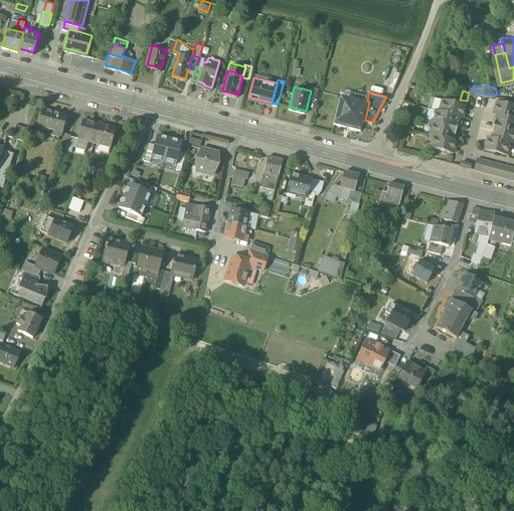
[(367,101),(342,95),(335,123),(362,130),(365,120),(369,102),(367,101)]
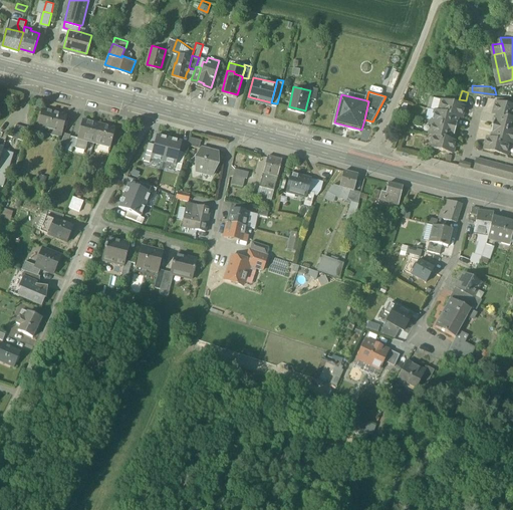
[(466,102),(443,96),(439,109),(458,113),(463,114),(466,102)]
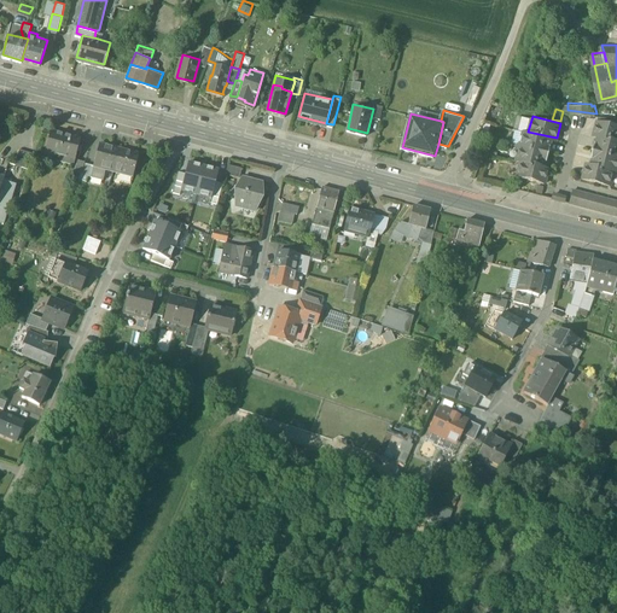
[(616,123),(599,118),(595,134),(600,135),(616,139),(616,123)]
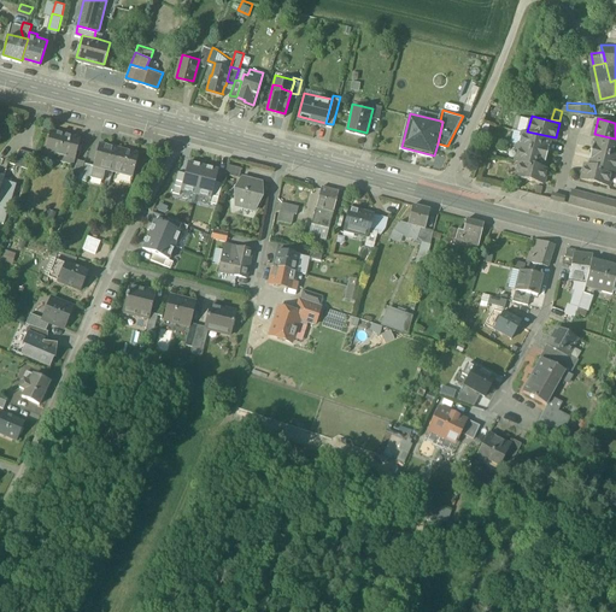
[(81,135),(51,128),(46,148),(59,152),(58,157),(75,162),(81,135)]
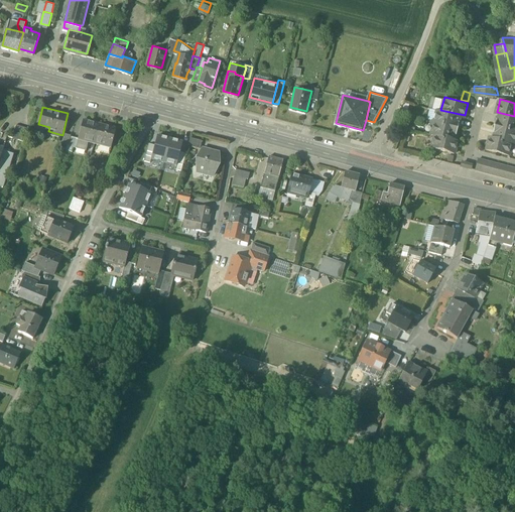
[(440,110),(436,108),(433,120),(458,126),(460,120),(459,120),(460,114),(440,110)]
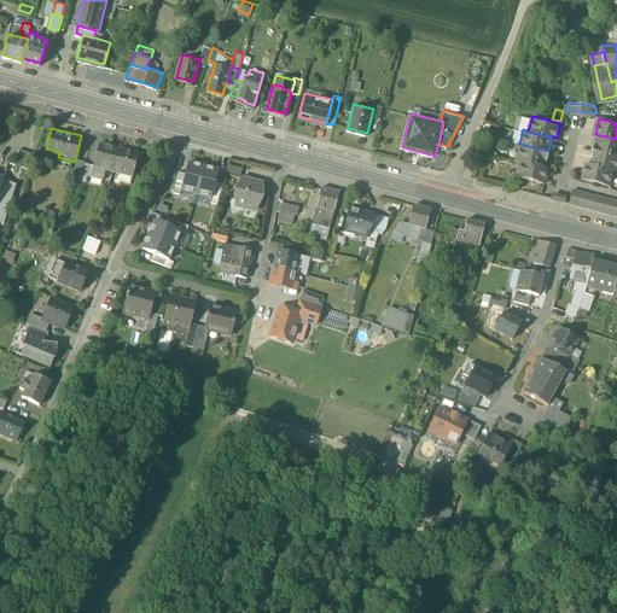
[(616,139),(600,135),(599,141),(598,140),(595,149),(616,153),(616,139)]
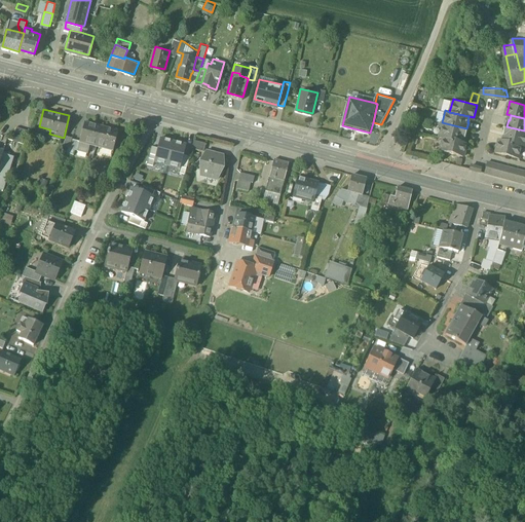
[(102,124),(84,120),(80,140),(89,142),(97,144),(102,124)]
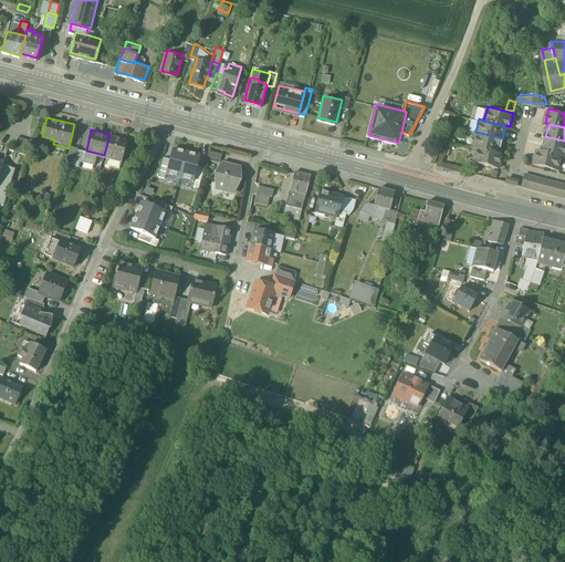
[(502,138),(475,132),(473,145),(477,146),(499,152),(500,145),(501,145),(502,138)]
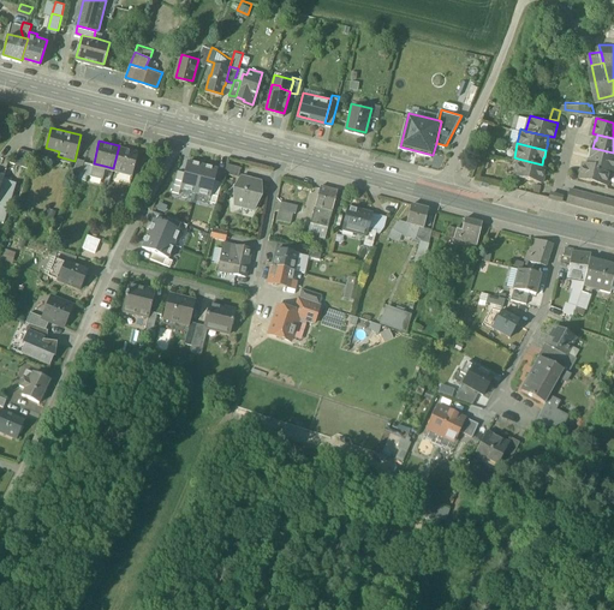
[(35,150),(19,145),(15,161),(30,166),(35,150)]
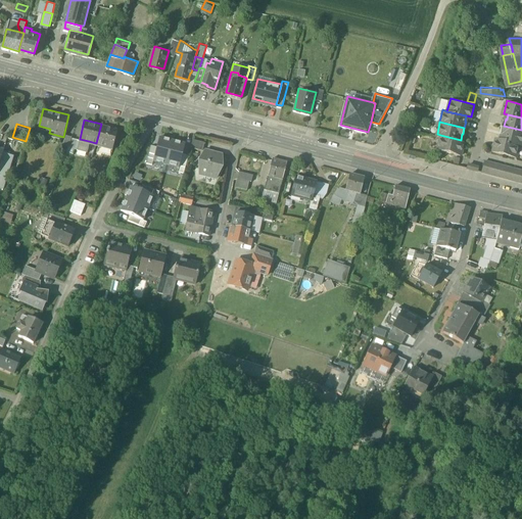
[(117,128),(101,124),(96,143),(112,146),(117,128)]
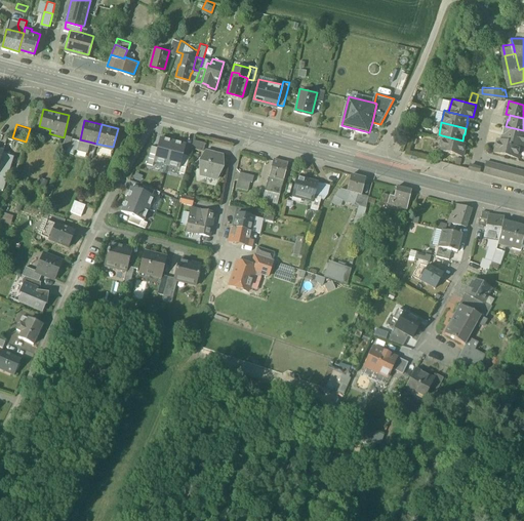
[(523,130),(506,126),(505,133),(504,138),(523,144),(523,130)]
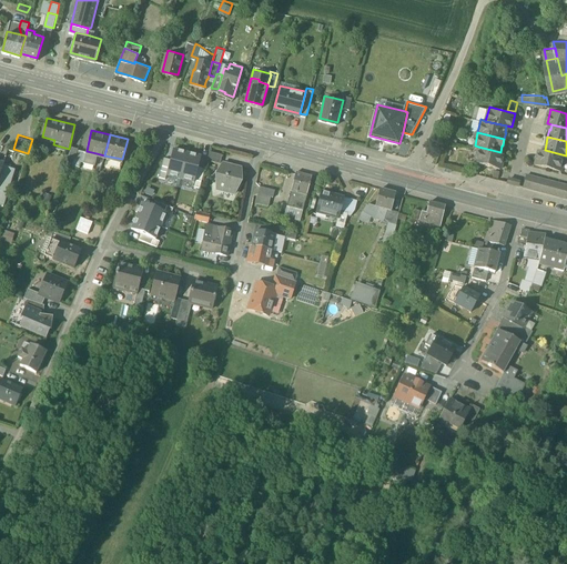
[(71,145),(67,160),(73,161),(79,148),(71,145)]
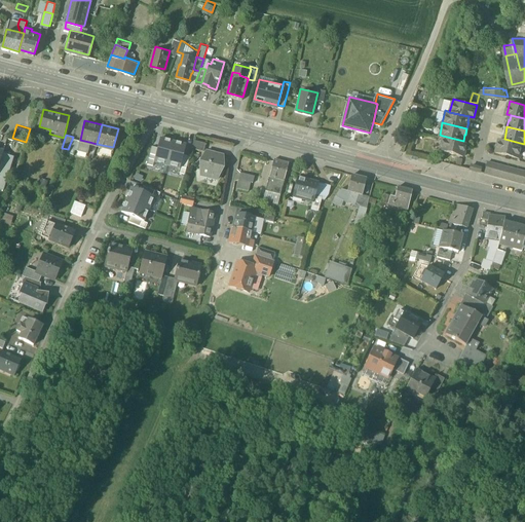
[(167,163),(174,139),(161,136),(158,146),(155,159),(167,163)]
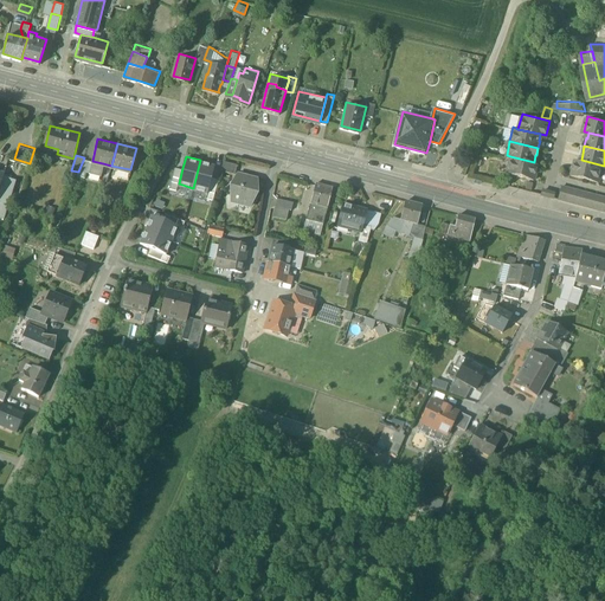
[(534,162),(510,156),(507,169),(534,178),(538,163),(534,162)]
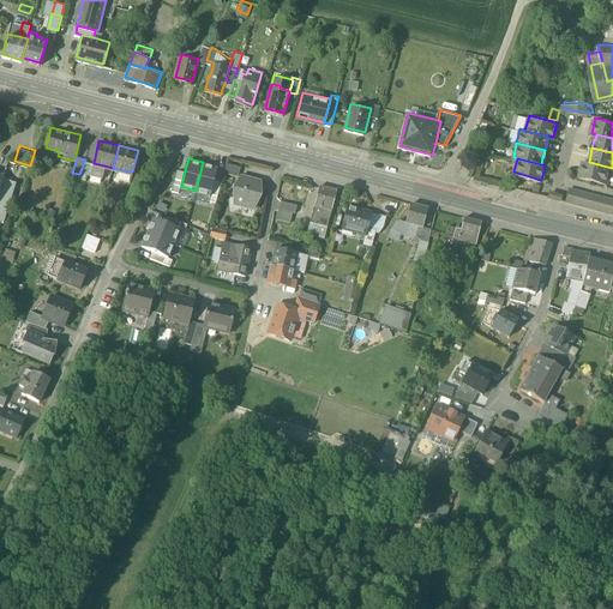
[(85,160),(79,174),(86,176),(91,161),(85,160)]
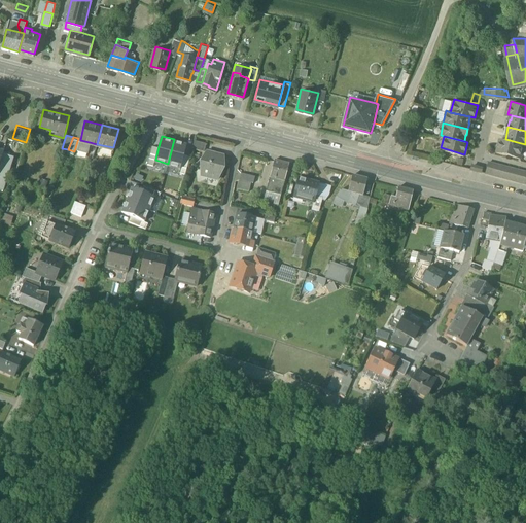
[(207,141),(195,138),(193,146),(205,149),(207,141)]
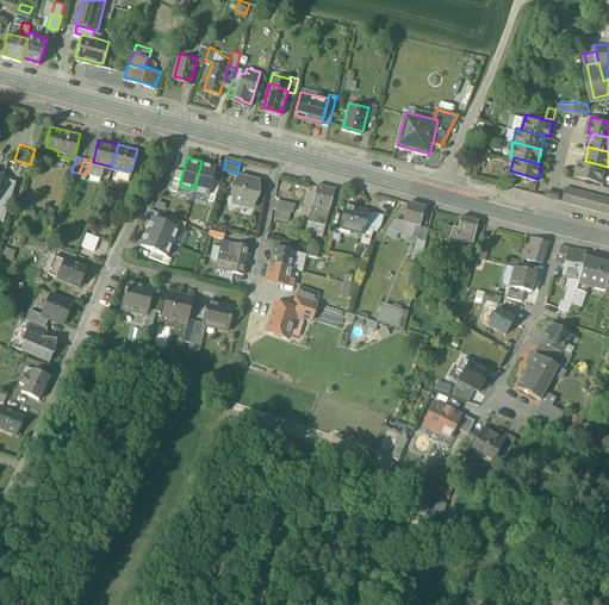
[(585,161),(580,160),(577,174),(604,181),(608,167),(585,161)]
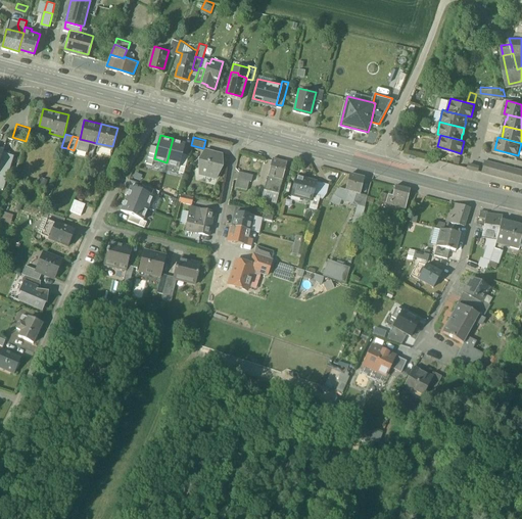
[(173,138),(167,162),(180,166),(184,151),(186,142),(173,138)]
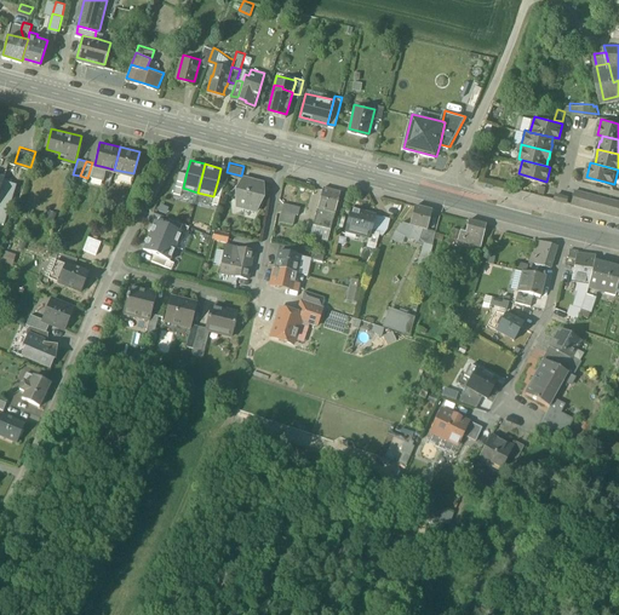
[(105,167),(95,165),(92,176),(103,178),(105,167)]
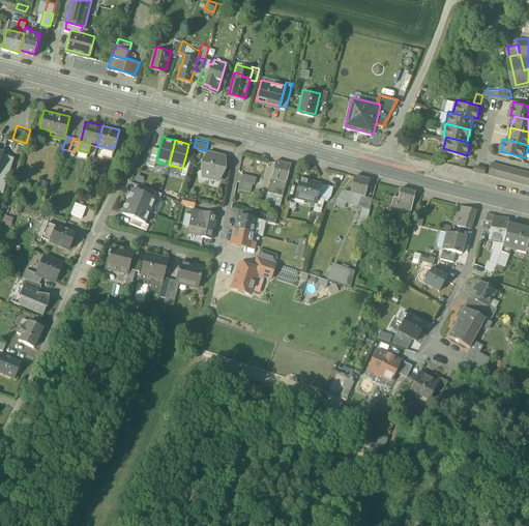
[(156,161),(159,147),(154,145),(149,163),(155,165),(156,161)]
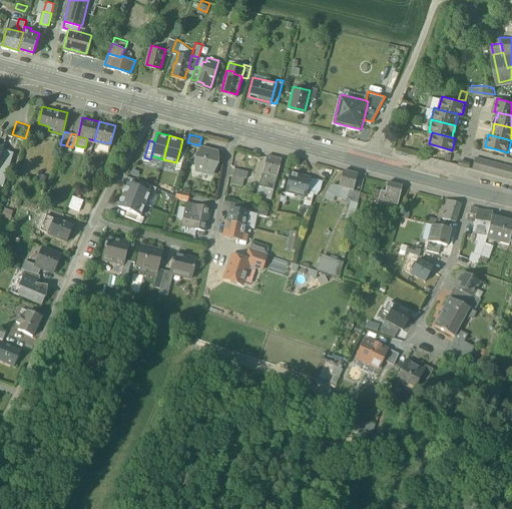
[(208,147),(202,145),(196,155),(196,162),(199,162),(199,169),(211,172),(217,161),(217,149),(209,149),(208,147)]
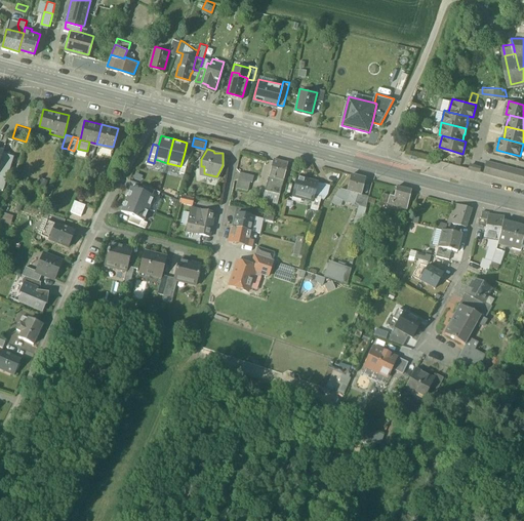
[(14,155),(3,151),(0,160),(0,186),(3,188),(14,155)]
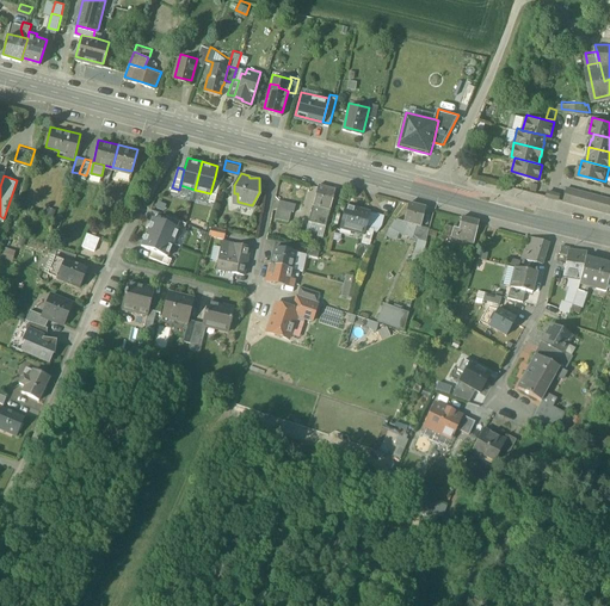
[(215,177),(210,193),(209,198),(215,199),(221,179),(215,177)]
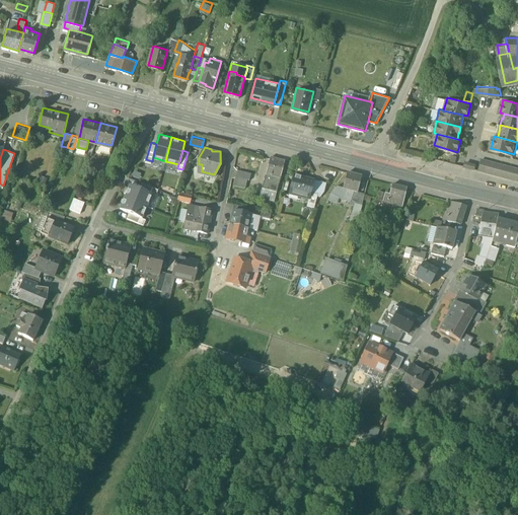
[(285,158),(271,155),(267,171),(281,175),(285,158)]
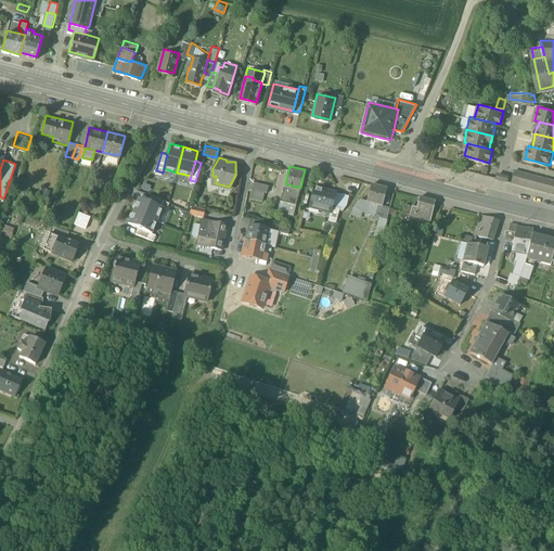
[(553,178),(515,168),(512,180),(553,191),(553,178)]
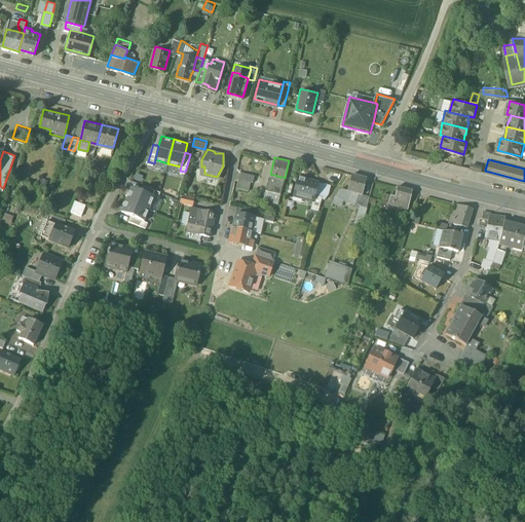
[(241,170),(240,177),(251,180),(253,180),(255,173),(241,170)]
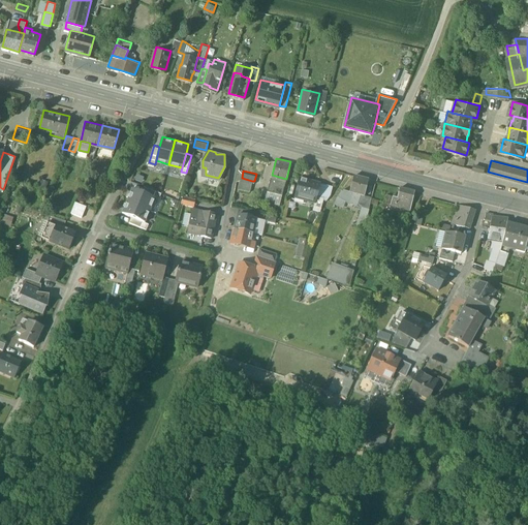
[(369,177),(354,173),(350,189),(361,192),(365,193),(369,177)]
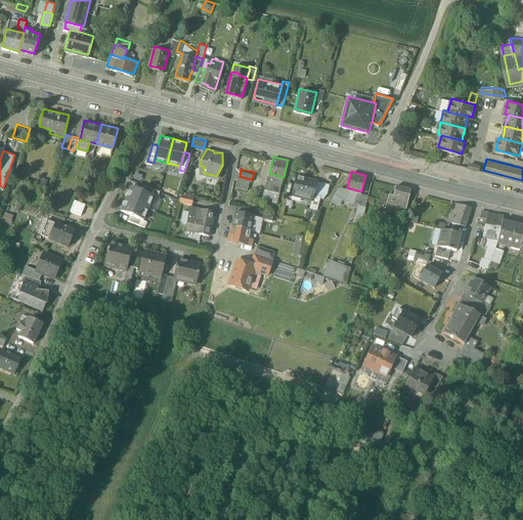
[(284,177),(269,173),(266,186),(279,190),(284,177)]
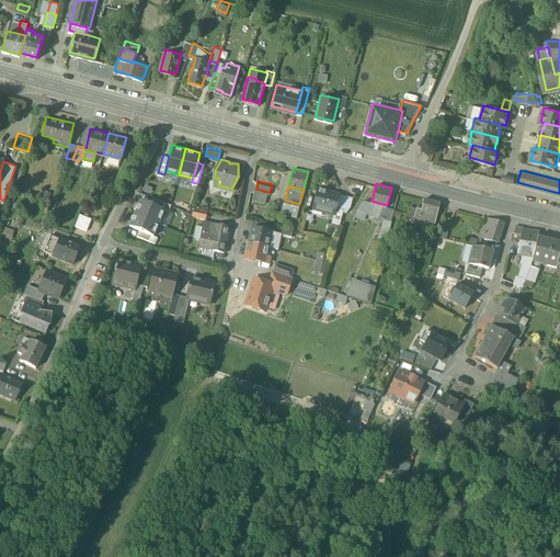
[(340,192),(318,186),(312,206),(313,206),(313,203),(322,206),(322,208),(334,212),(336,205),(340,192)]
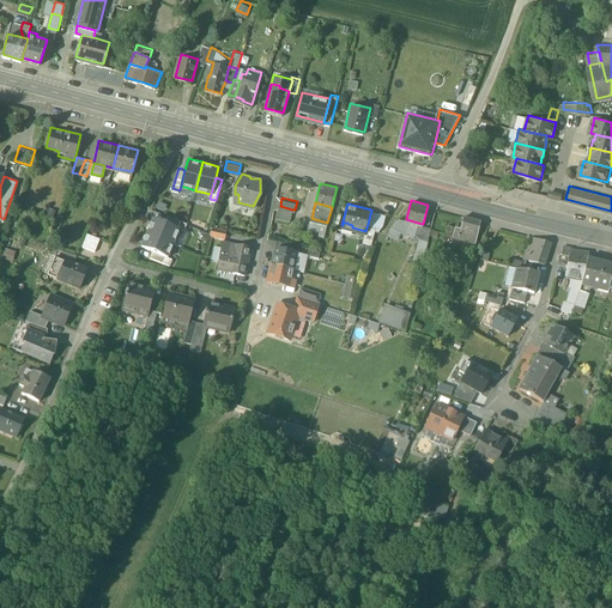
[(280,206),(277,217),(290,219),(292,210),(280,206)]
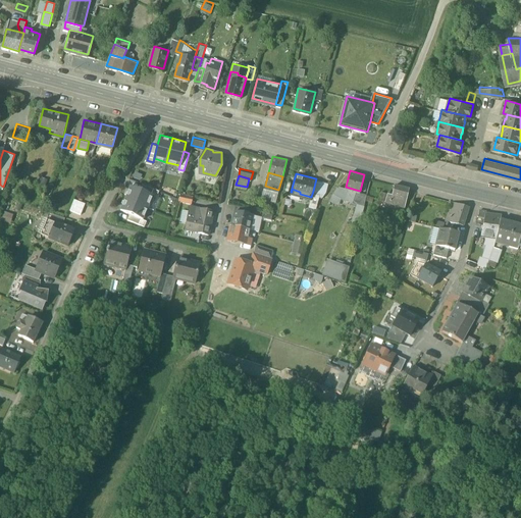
[(143,182),(141,187),(154,193),(157,194),(160,189),(143,182)]
